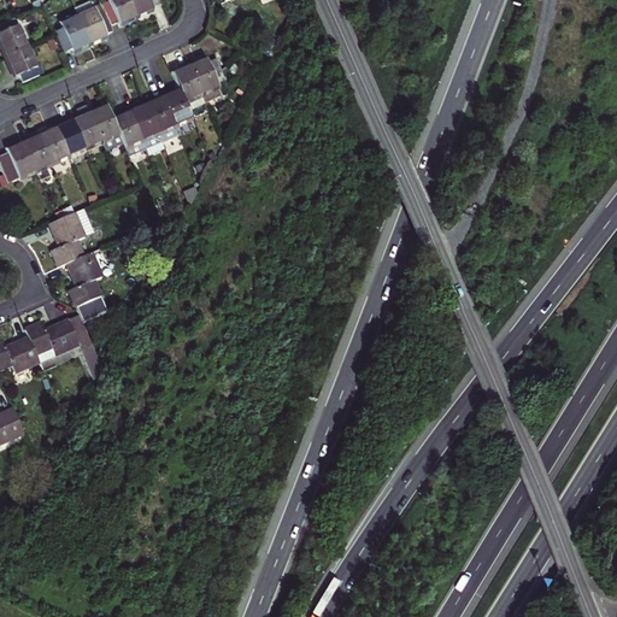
[(135,18),(127,0),(107,0),(109,3),(100,6),(110,27),(118,23),(118,25),(127,22),(135,18)]
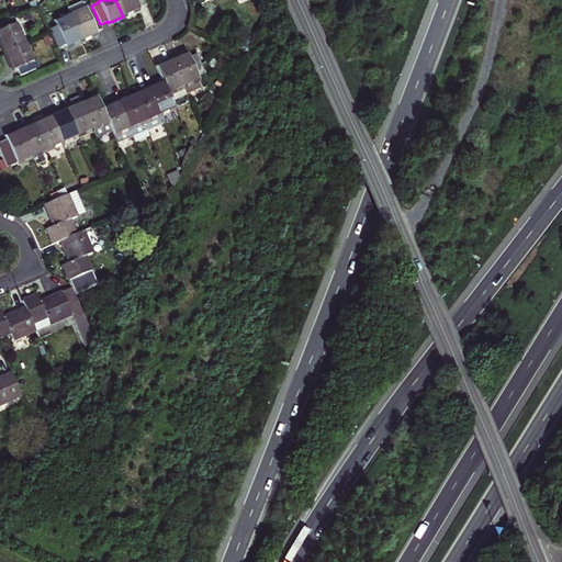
[(115,0),(123,17),(131,13),(138,10),(137,8),(144,4),(142,0),(115,0)]
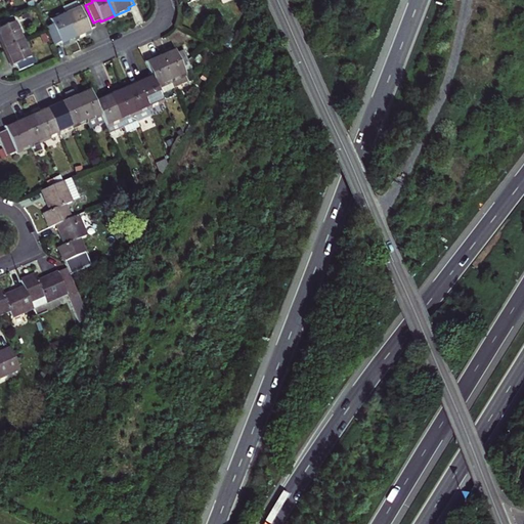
[(93,23),(85,5),(85,4),(64,12),(76,38),(83,35),(90,32),(89,30),(95,27),(93,23)]
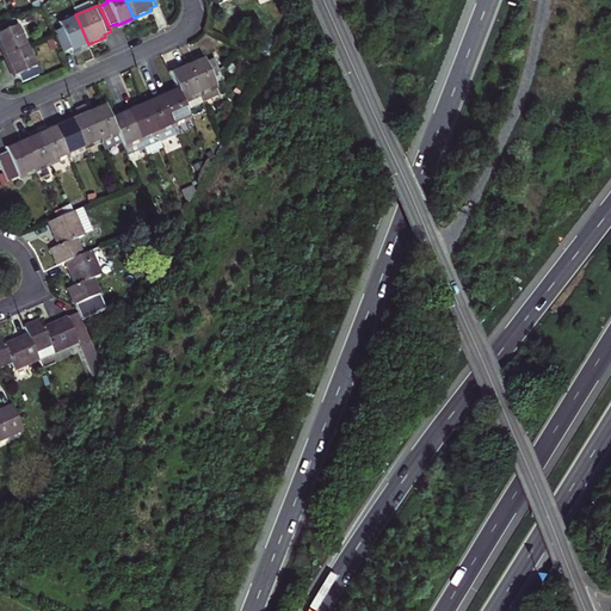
[(80,48),(88,44),(75,14),(59,23),(62,29),(54,32),(55,35),(63,54),(71,49),(72,51),(80,48)]
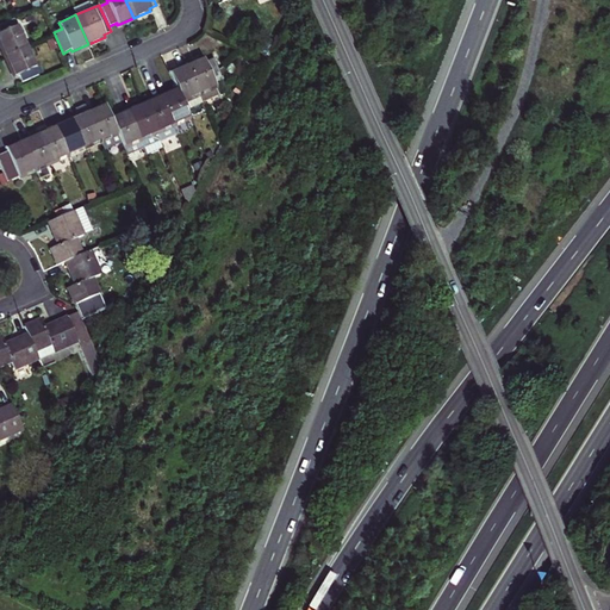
[(5,57),(26,48),(17,26),(13,19),(1,25),(0,25),(0,44),(0,47),(5,57)]
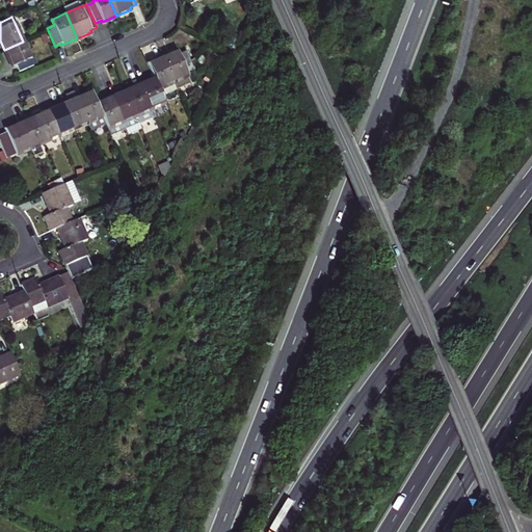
[(237,35),(230,33),(227,42),(234,44),(237,35)]
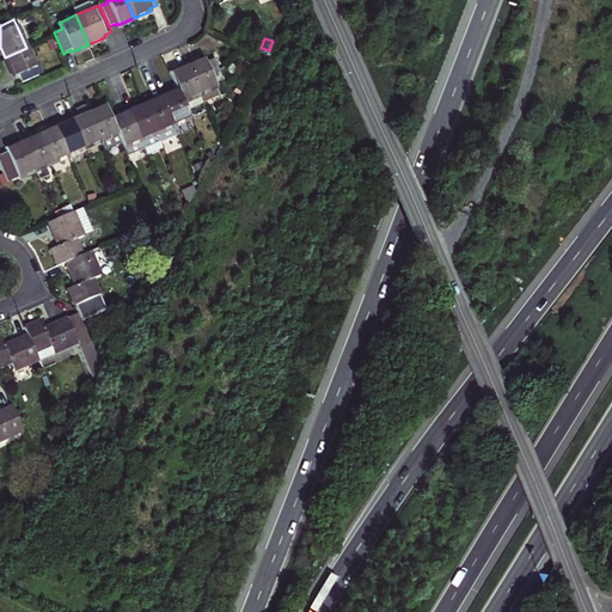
[(26,48),(5,57),(10,68),(14,78),(19,77),(22,84),(43,74),(40,66),(35,68),(26,48)]
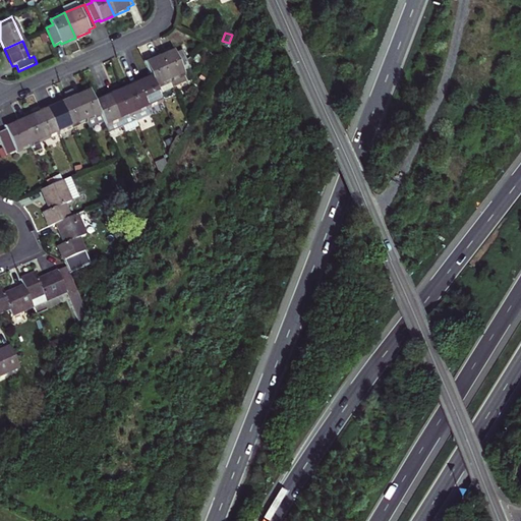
[(187,81),(181,68),(188,64),(182,50),(175,53),(173,49),(166,52),(159,55),(173,88),(187,81)]
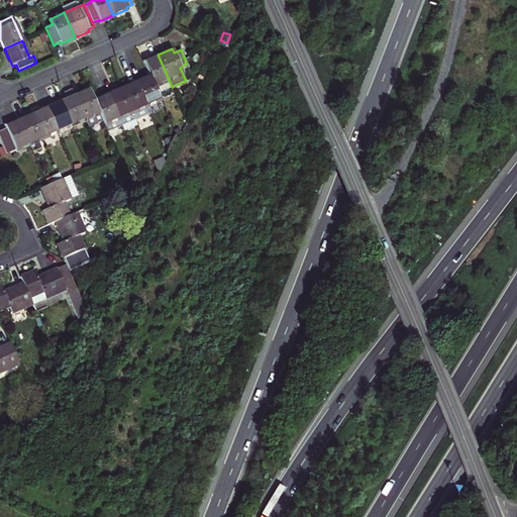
[(150,58),(143,61),(149,75),(158,94),(172,87),(158,55),(150,58)]
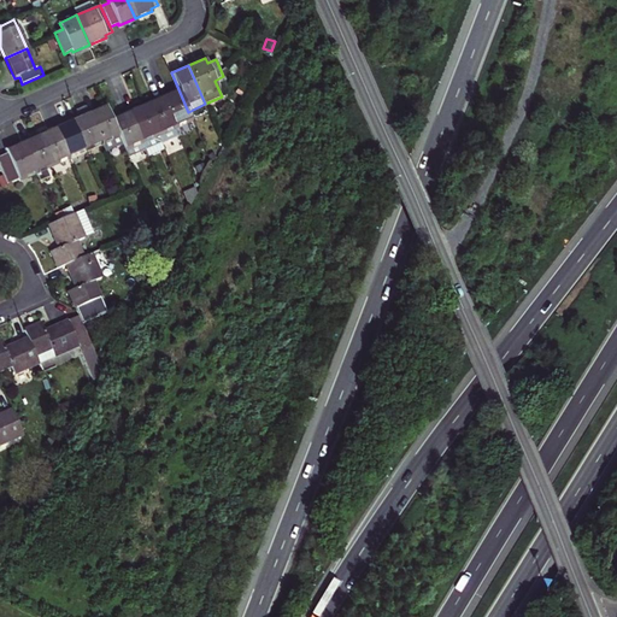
[(170,93),(163,97),(176,128),(192,121),(188,112),(178,89),(170,93)]
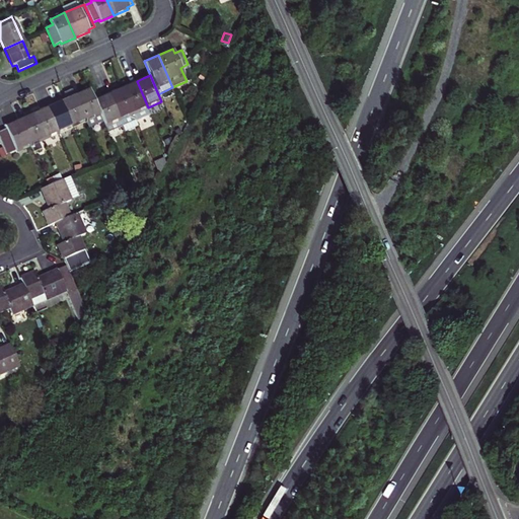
[(148,107),(137,81),(130,84),(123,87),(134,114),(137,121),(151,115),(150,113),(148,107)]
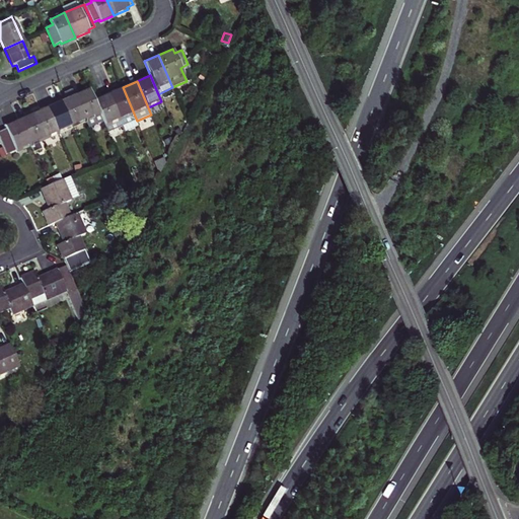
[(134,114),(123,87),(116,90),(108,93),(123,127),(137,121),(134,114)]
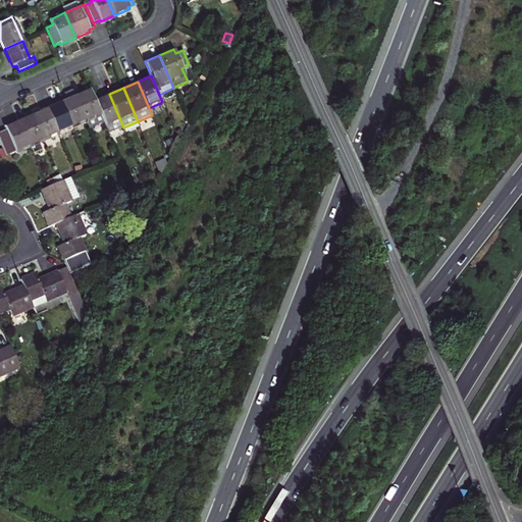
[(90,128),(104,122),(94,101),(89,89),(82,92),(74,95),(87,121),(90,128)]
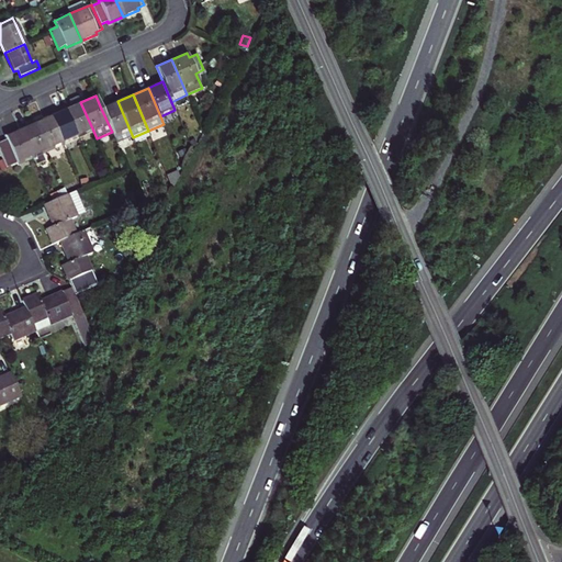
[(78,137),(93,131),(80,102),(78,97),(74,99),(68,101),(71,107),(66,109),(78,137)]
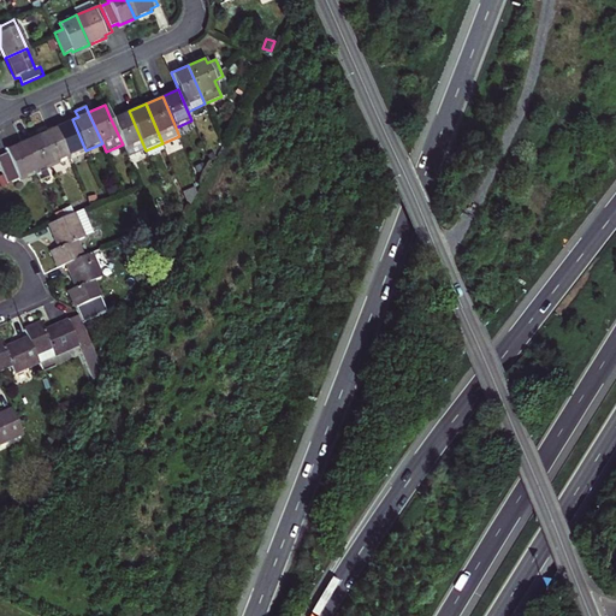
[(146,150),(129,111),(120,114),(111,119),(123,144),(129,158),(146,150)]
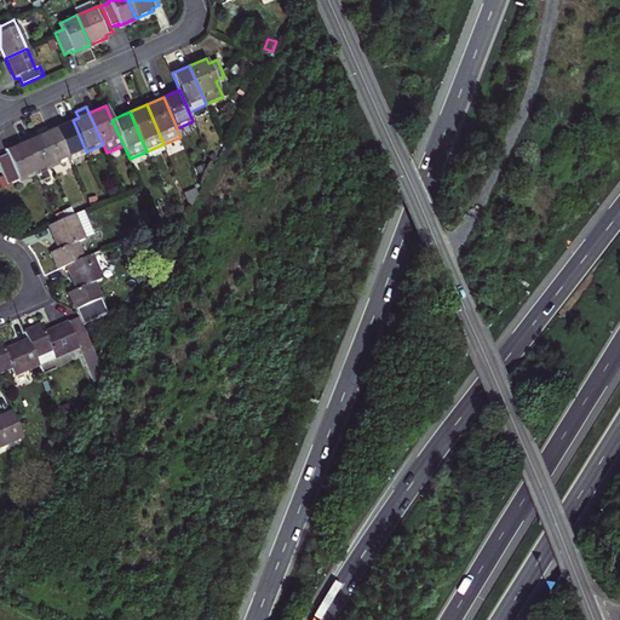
[(64,124),(56,128),(69,159),(86,151),(73,120),(64,124)]
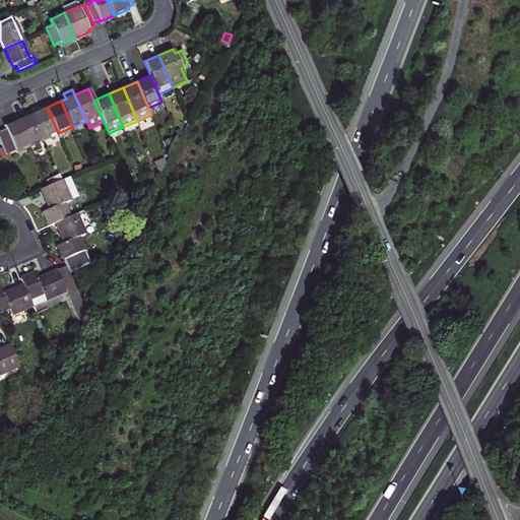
[(152,112),(151,110),(164,105),(161,102),(148,108),(150,113),(152,112)]
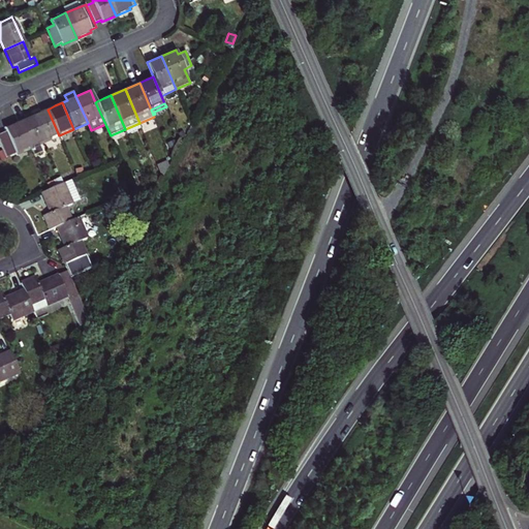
[(59,135),(48,110),(40,113),(33,116),(44,142),(59,135)]
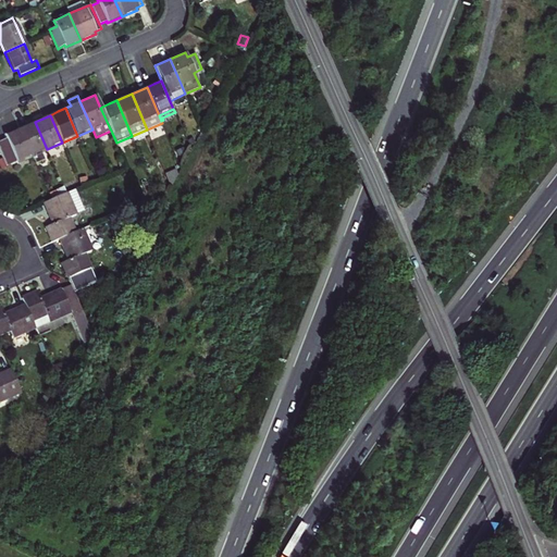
[(47,149),(35,122),(27,125),(20,128),(32,156),(33,156),(36,163),(45,160),(41,152),(47,149)]
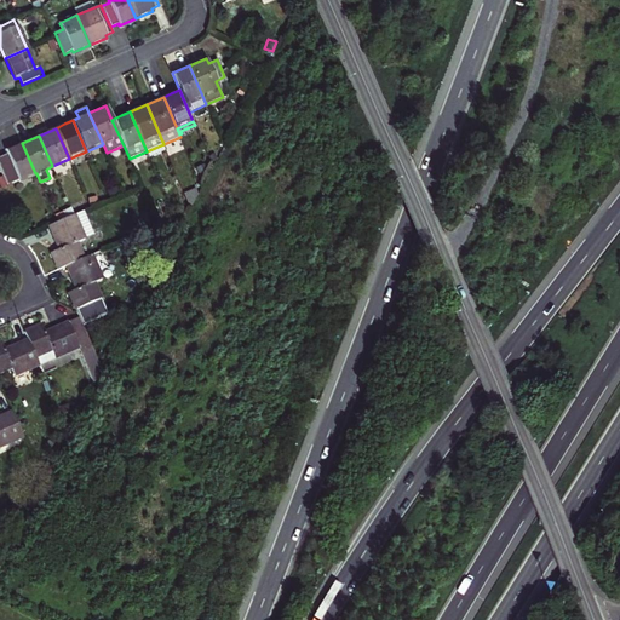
[(35,173),(22,143),(13,147),(5,150),(7,155),(0,158),(0,168),(4,176),(7,185),(35,173)]
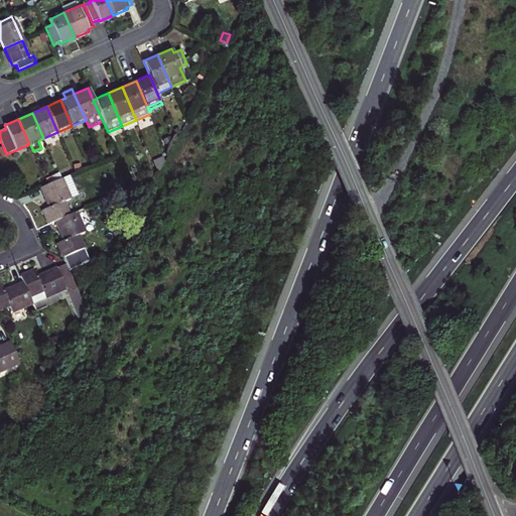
[(159,172),(165,161),(163,156),(154,160),(159,172)]
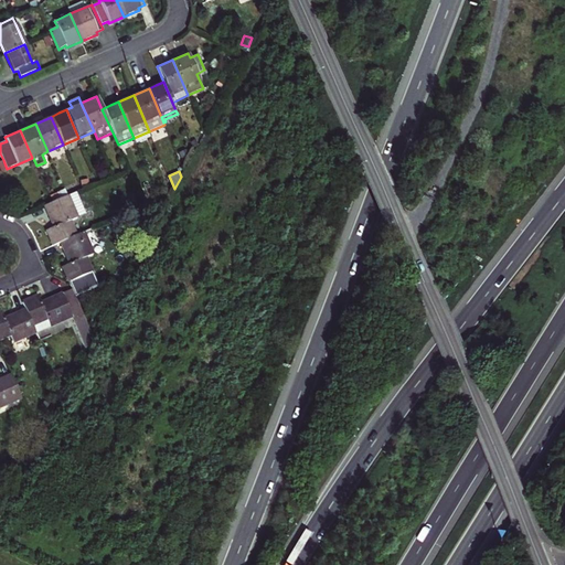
[(76,235),(71,221),(86,214),(76,192),(67,196),(52,203),(44,205),(53,227),(46,231),(50,237),(53,245),(61,242),(76,235)]
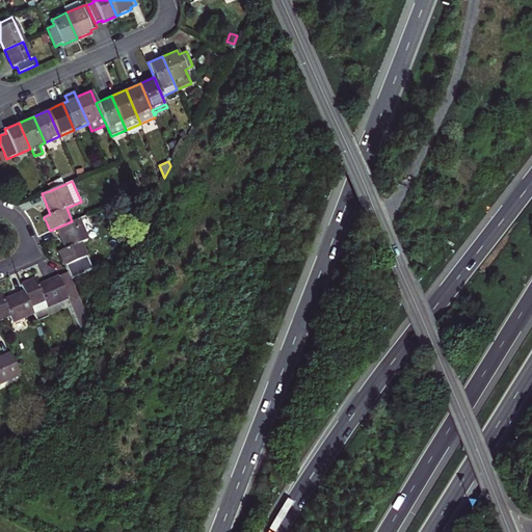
[(72,221),(57,228),(61,238),(65,247),(58,250),(64,265),(86,256),(81,242),(87,239),(79,218),(72,221)]
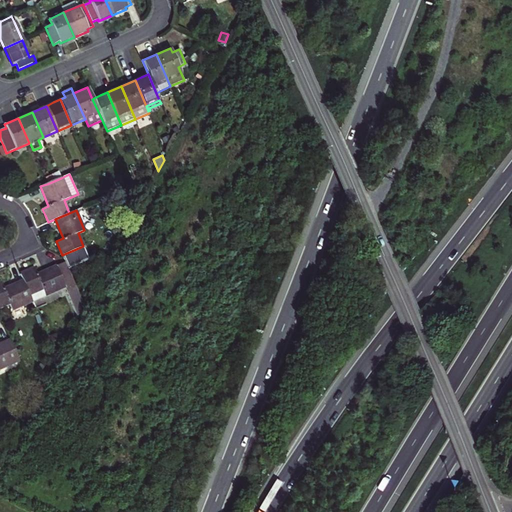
[(79,315),(86,304),(65,262),(37,274),(34,268),(27,271),(20,274),(23,280),(30,295),(33,301),(46,296),(65,287),(66,288),(79,315)]
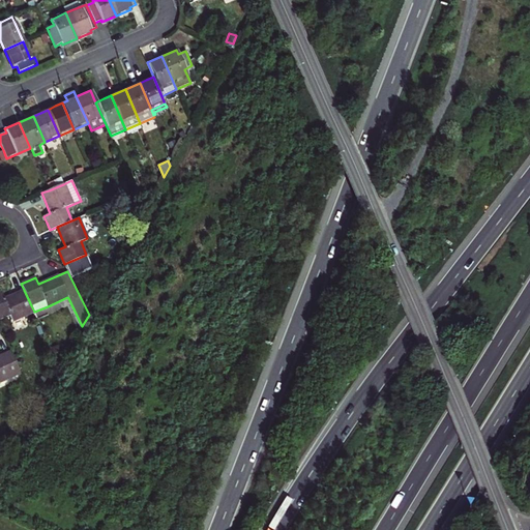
[(0,319),(10,315),(13,321),(34,312),(31,305),(24,290),(4,299),(1,292),(0,292),(0,319)]
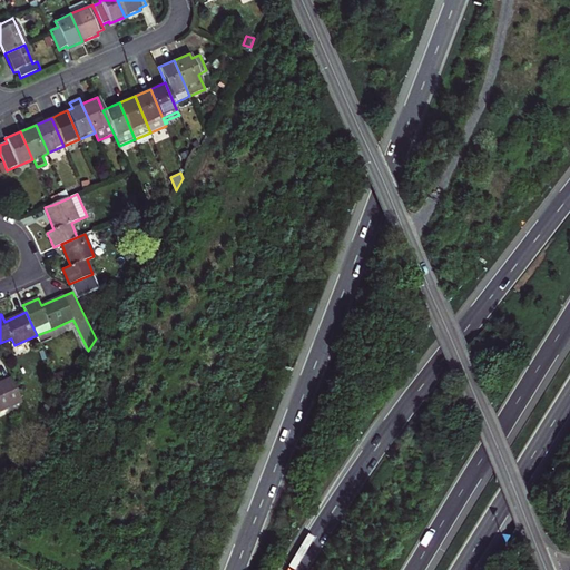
[(56,373),(58,380),(66,377),(64,371),(56,373)]
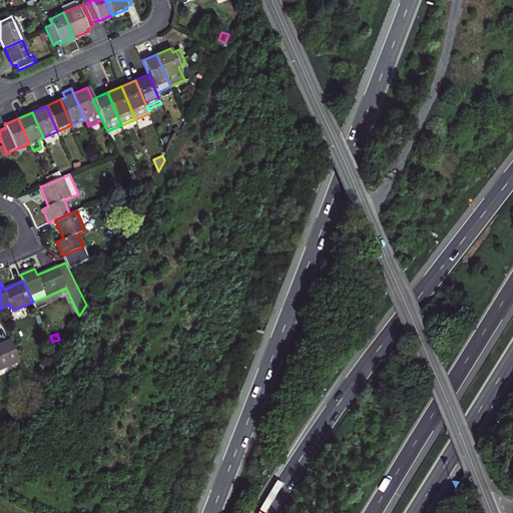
[(0,370),(19,362),(10,341),(0,345),(0,370)]
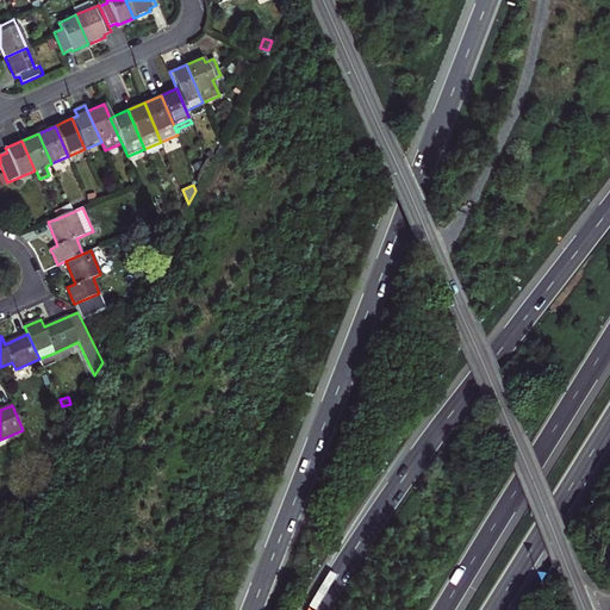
All buildings are outlined.
